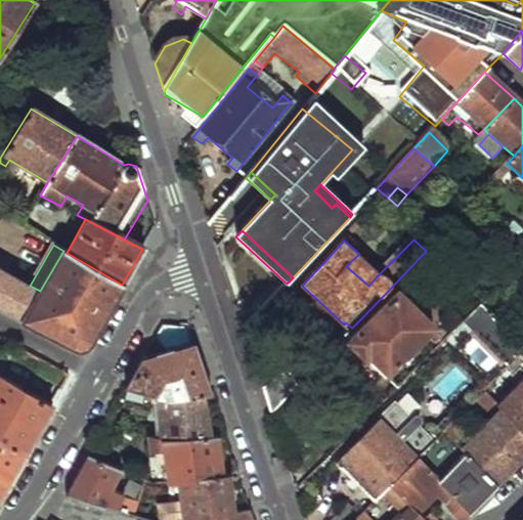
[(0,309),(74,347),(89,343),(122,285),(67,253),(63,251),(40,291),(30,286),(0,270),(0,309)]
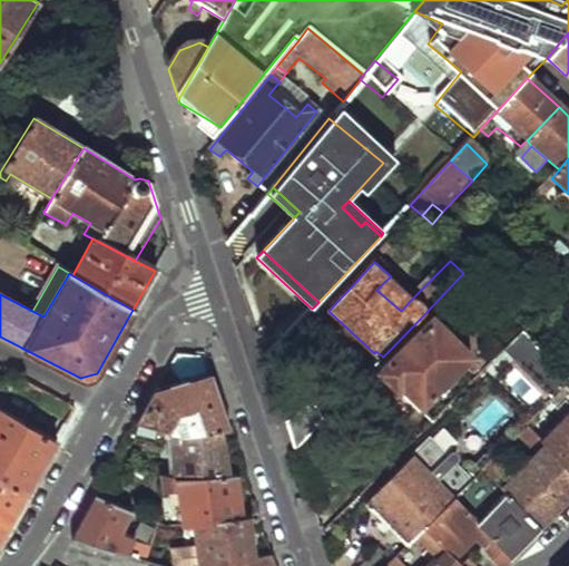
[(376,290),(401,311),(409,302),(384,282),(376,290)]
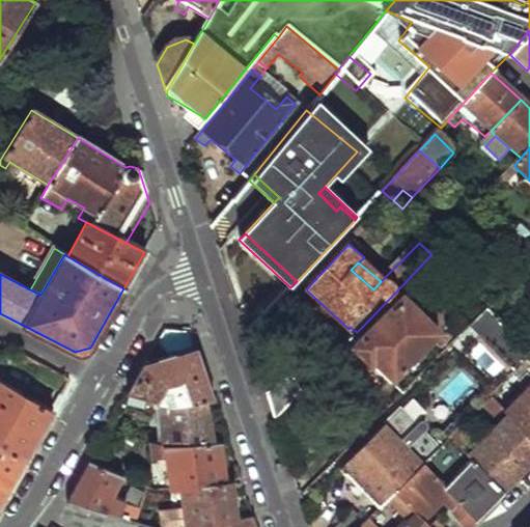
[(368,331),(352,349),(388,384),(437,333),(395,293),(363,326),(368,331)]
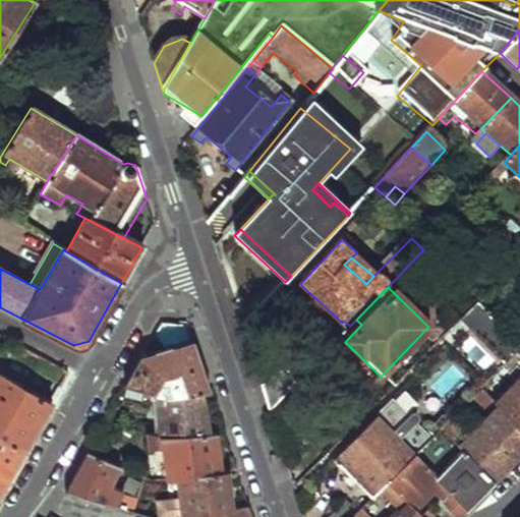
[(475,304),(449,332),(462,344),(467,340),(492,362),(485,368),(494,376),(501,369),(515,354),(519,349),(475,304)]
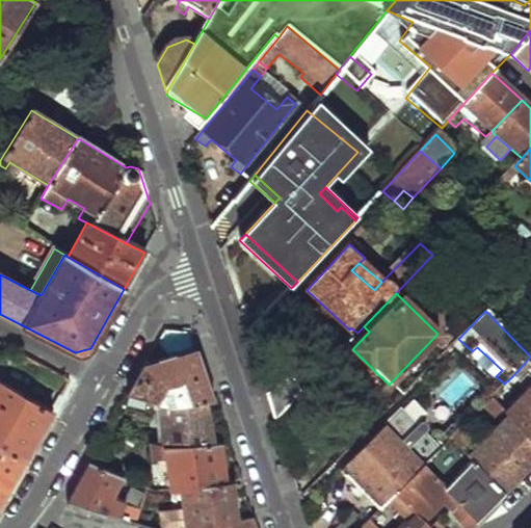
[(142,368),(127,397),(171,410),(205,405),(214,403),(205,375),(197,352),(142,368)]
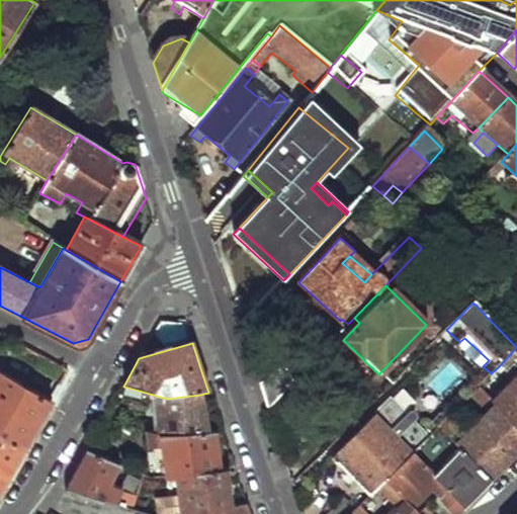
[(516,374),(490,401),(516,428),(516,357),(512,352),(498,367),(505,373),(510,368),(516,374)]
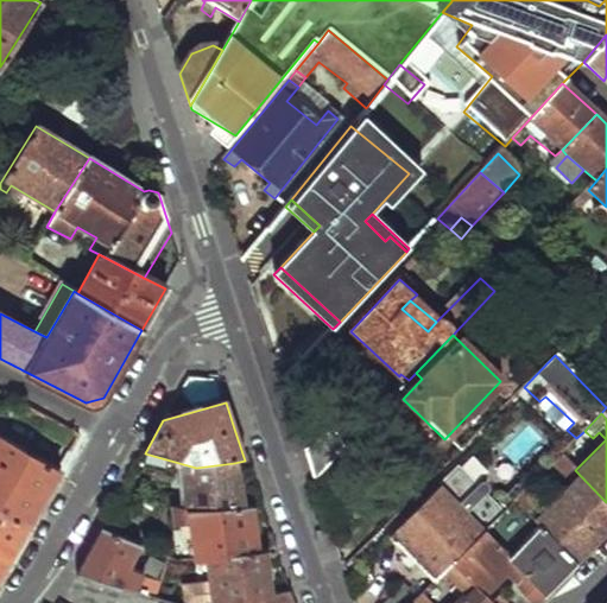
[(304,455),(314,482),(349,446),(335,433),(304,455)]
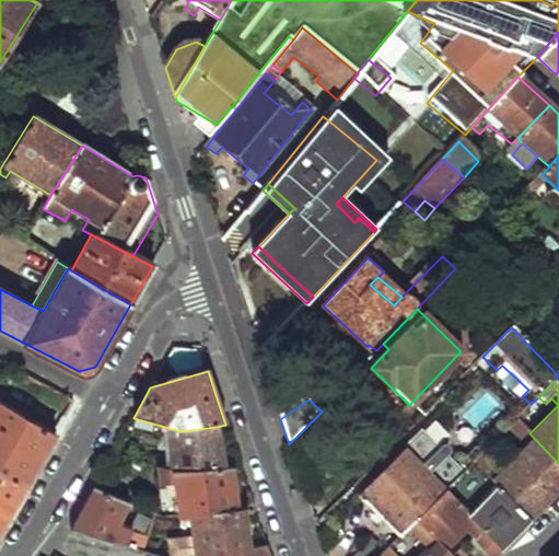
[(0,475),(24,488),(39,463),(55,436),(0,405),(0,475)]
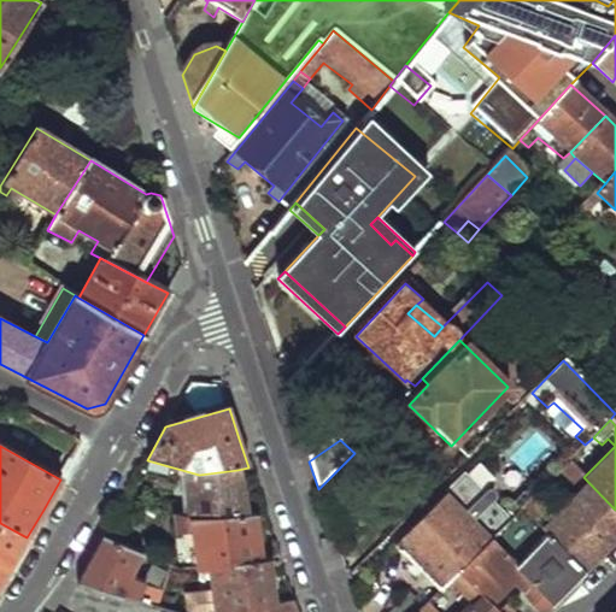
[(576,452),(567,462),(574,468),(581,458),(576,452)]
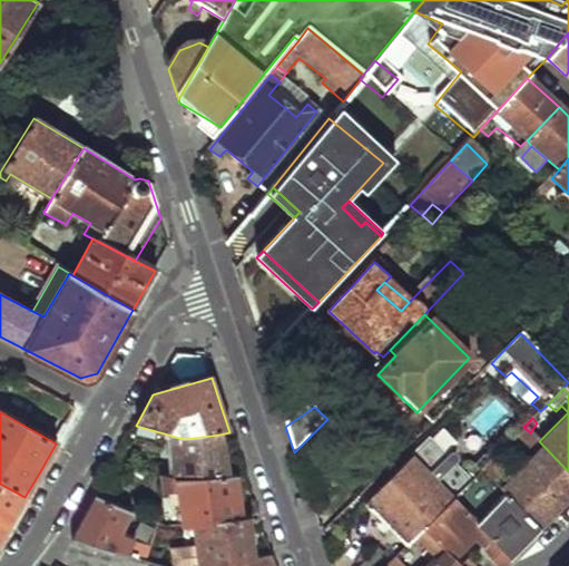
[(130,435),(125,446),(162,456),(164,442),(172,441),(176,479),(226,479),(223,458),(219,435),(184,439),(136,426),(130,435)]
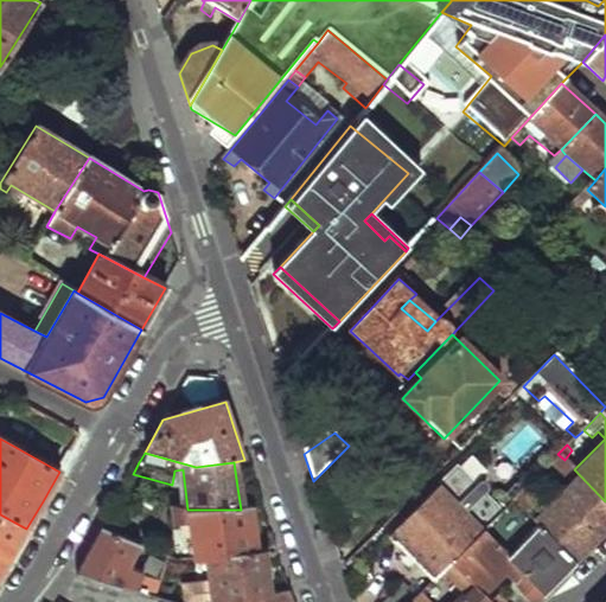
[(557,454),(554,459),(560,465),(565,460),(557,454)]
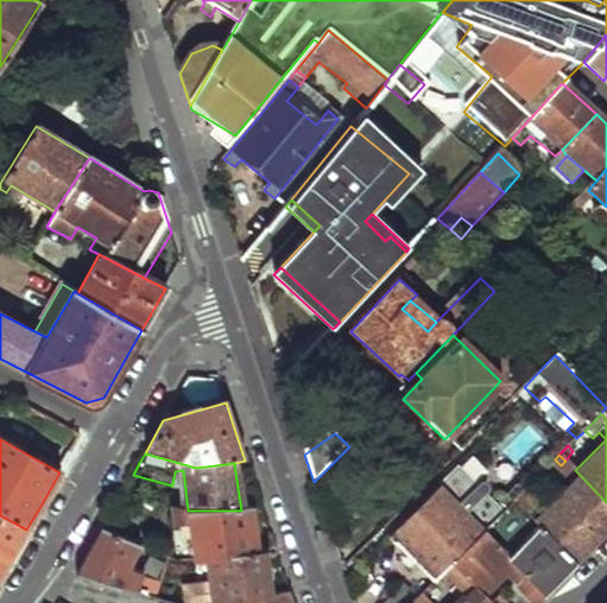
[(574,484),(541,516),(537,513),(539,507),(524,492),(518,497),(513,501),(577,563),(606,533),(606,502),(575,470),(566,461),(561,465),(557,469),(574,484)]
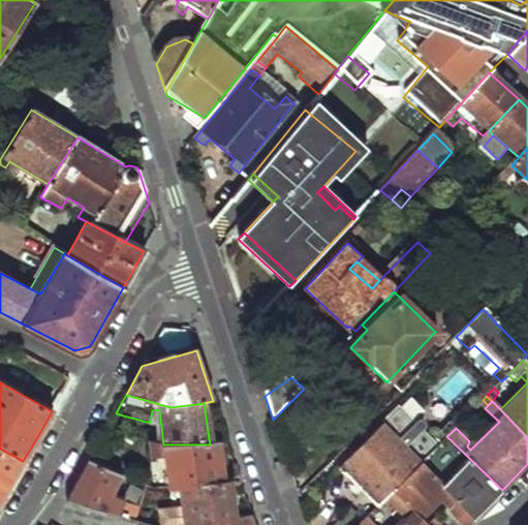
[(396,411),(337,470),(377,508),(384,501),(392,493),(421,464),(446,436),(451,433),(444,427),(430,441),(396,411)]
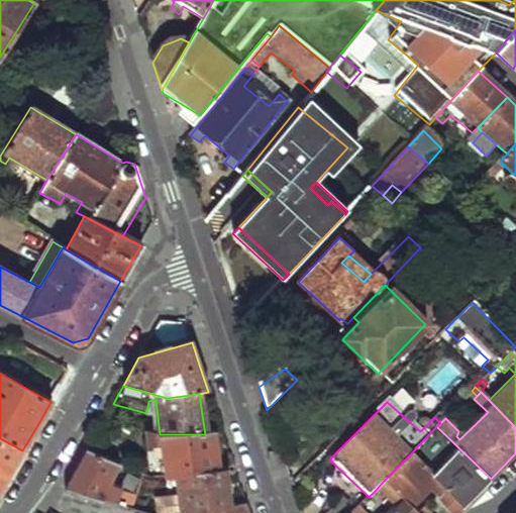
[(436,426),(411,453),(456,499),(465,506),(491,479),(436,426)]
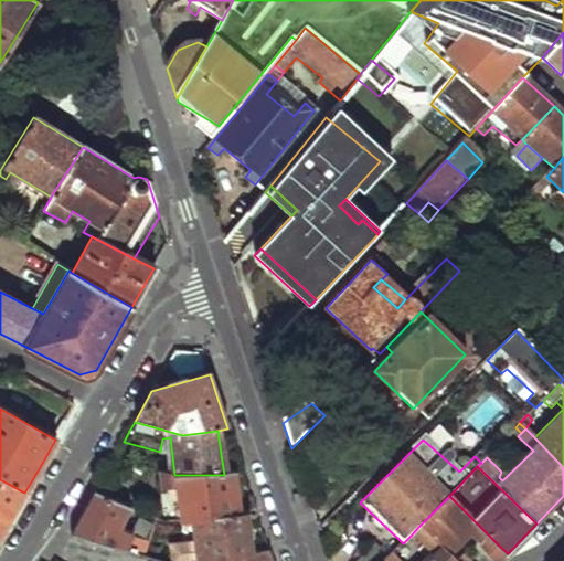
[(160,473),(161,489),(176,489),(174,475),(160,473)]
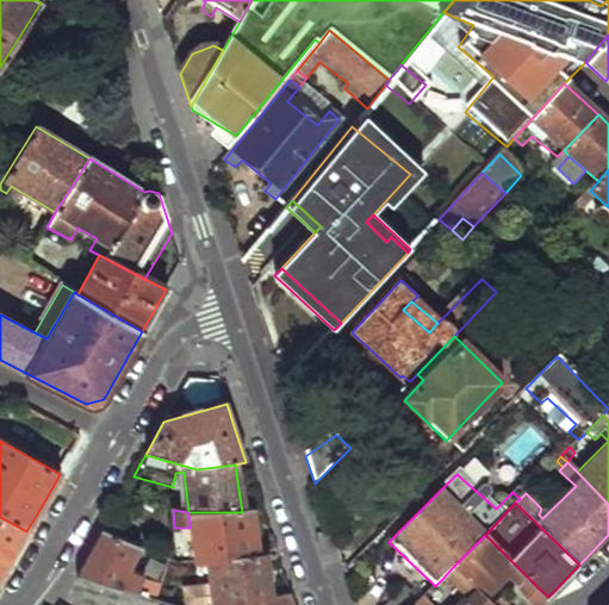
[(190,528),(194,565),(204,563),(259,555),(256,541),(252,511),(242,512),(188,512),(190,528)]
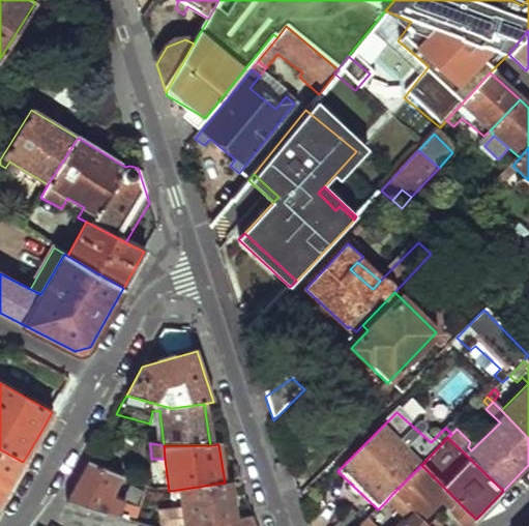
[(0,501),(9,485),(23,462),(0,449),(0,501)]
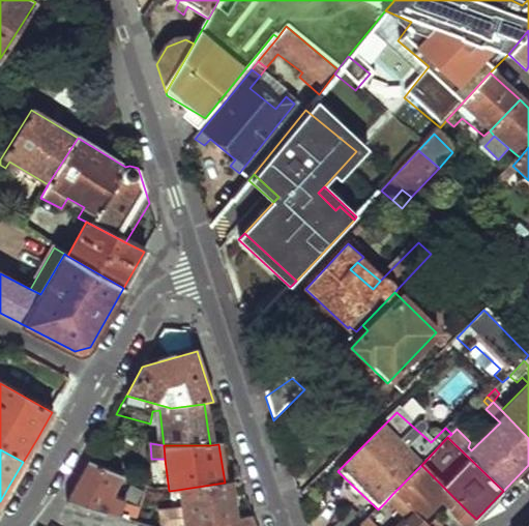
[(90,460),(87,465),(97,468),(99,463),(90,460)]
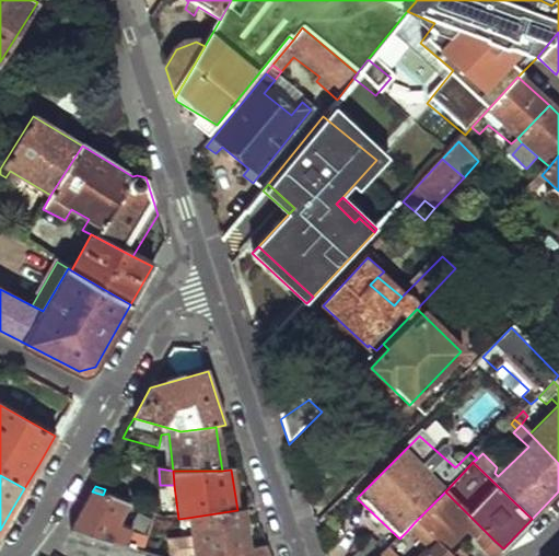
[(80,512),(70,531),(115,544),(140,551),(142,542),(128,537),(129,531),(115,528),(126,506),(103,495),(92,491),(80,512)]
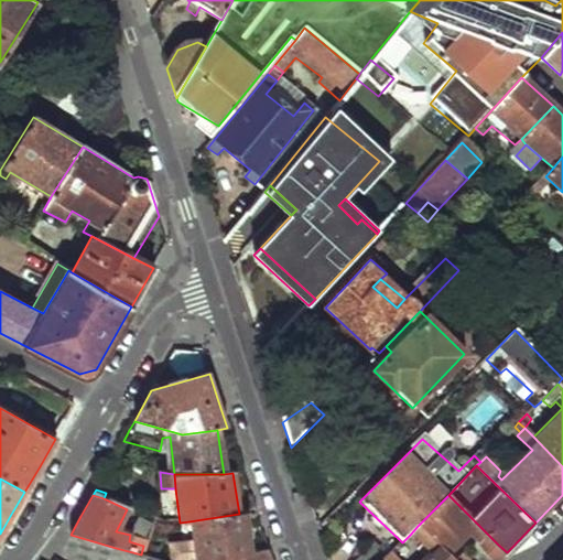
[(448,495),(418,526),(439,547),(445,553),(466,532),(471,537),(495,559),(499,559),(507,552),(498,545),(448,495)]
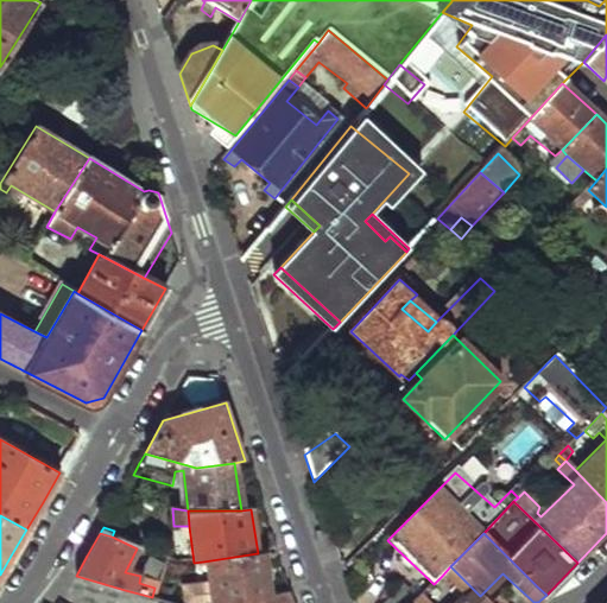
[(203,562),(208,602),(246,602),(271,598),(269,576),(266,553),(258,553),(203,562)]
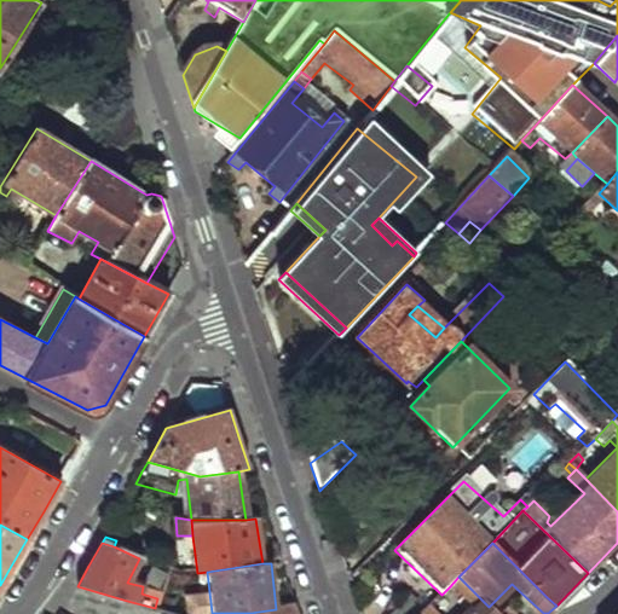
[(450,586),(473,608),(481,600),(458,577),(450,586)]
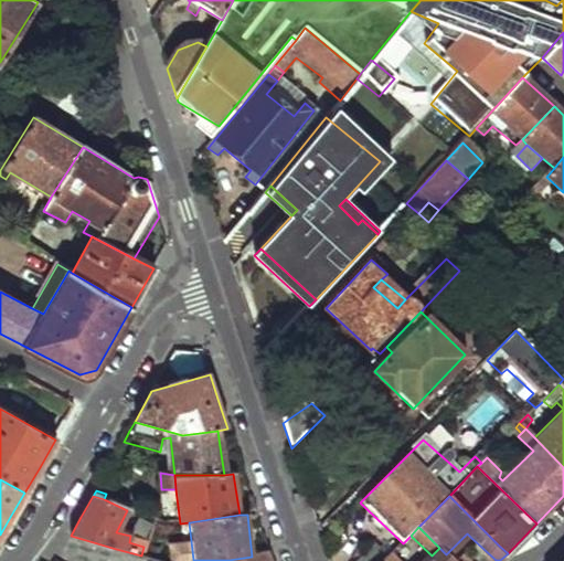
[(467,533),(446,554),(450,559),(471,538),(467,533)]
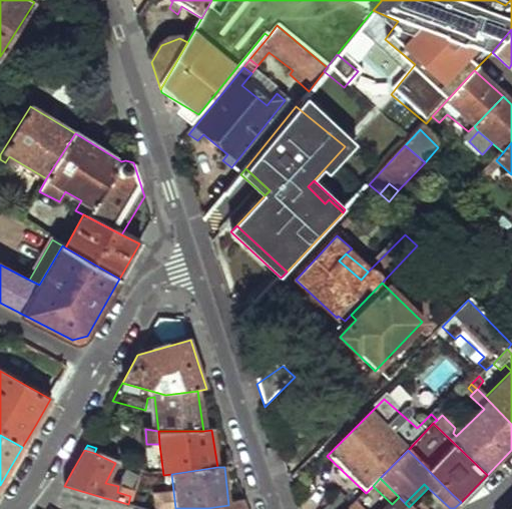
[(130,496),(128,504),(142,508),(157,508),(159,504),(130,496)]
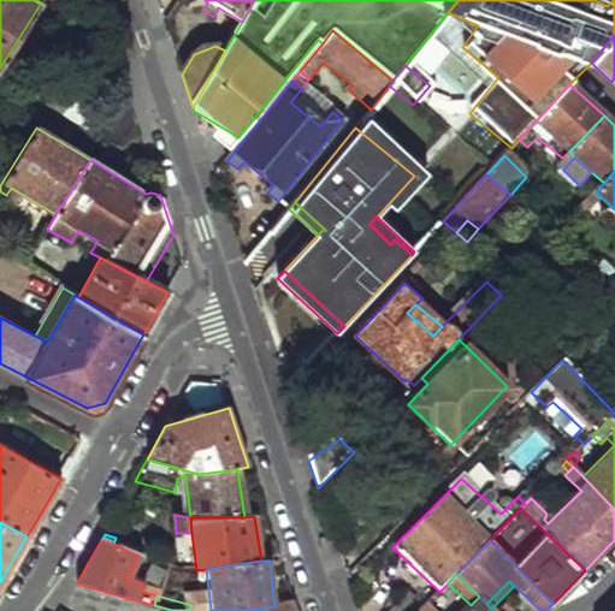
[(492,610),(491,609),(486,604),(479,597),(471,605),(465,610),(492,610)]
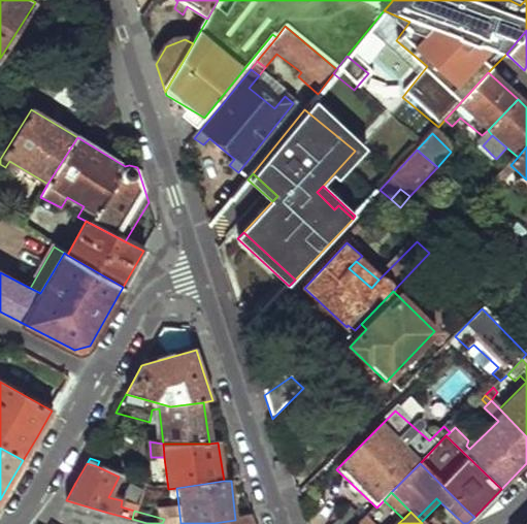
[(361,523),(362,522),(351,514),(335,523),(361,523)]
